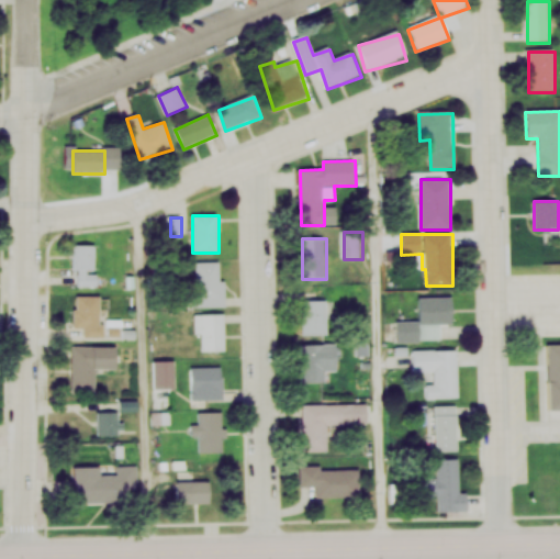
[(74,287),(98,287),(98,245),(74,245),(74,287)]
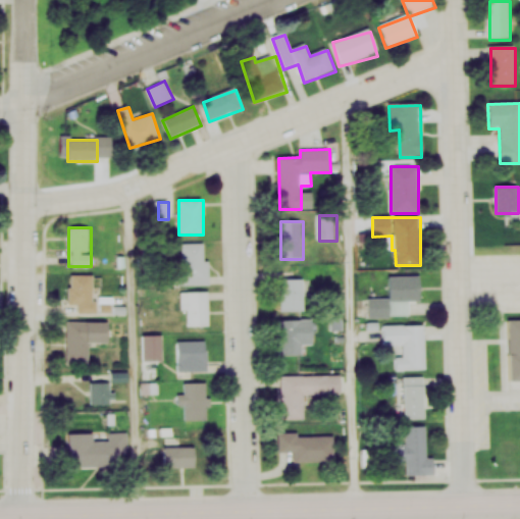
[(210,284),(210,261),(205,261),(205,244),(182,244),(182,284),(210,284)]
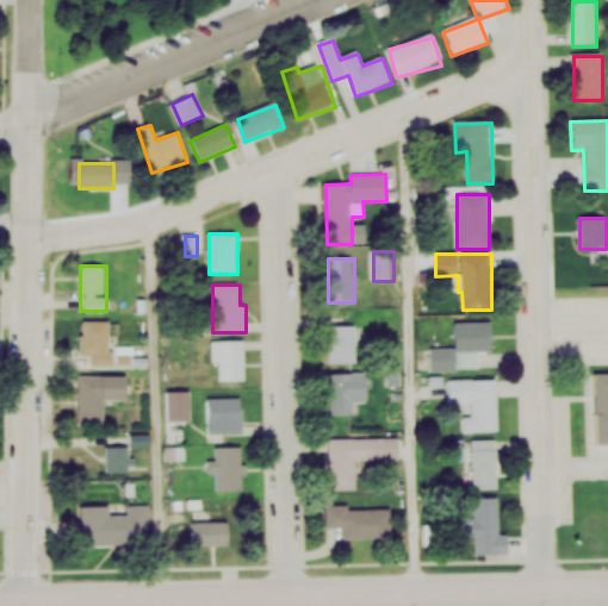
[(80,368),(112,368),(112,322),(80,322),(80,368)]
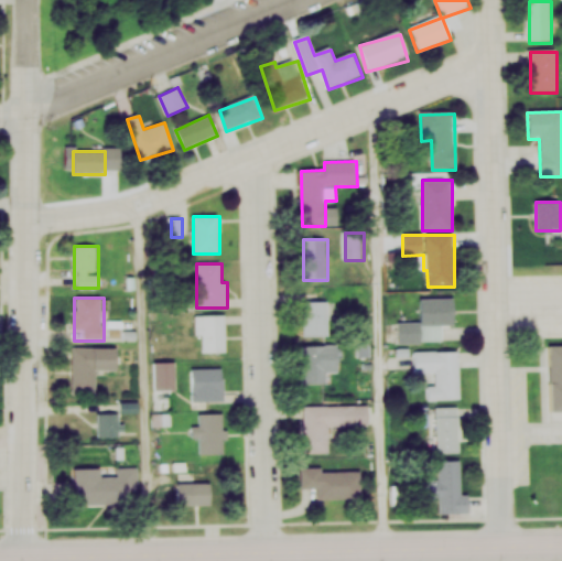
[(443,343),(443,325),(454,325),(454,299),(420,299),(421,323),(400,323),(400,344),(443,343)]
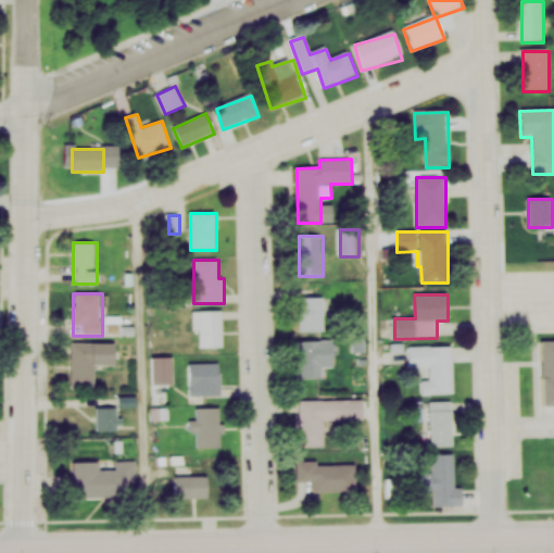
[(299,331),(325,331),(325,298),(299,298),(299,331)]
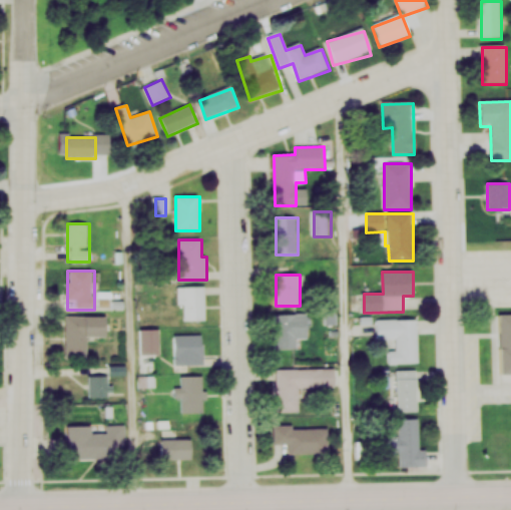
[(206,287),(181,287),(181,321),(206,321),(206,287)]
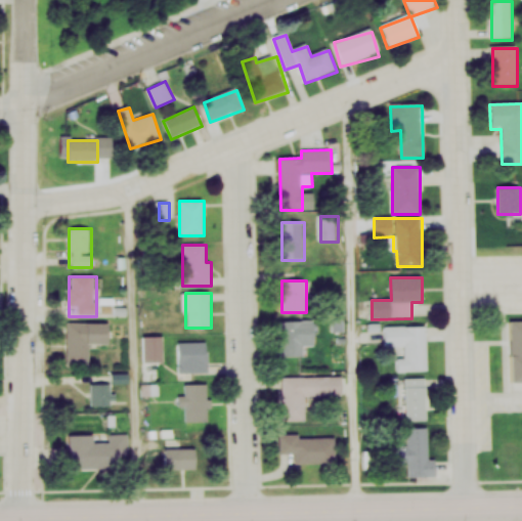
[(521,320),(509,321),(510,380),(521,379),(521,320)]
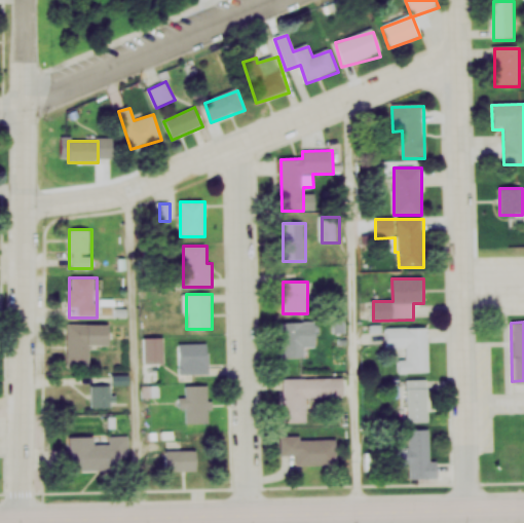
[(283,323),(283,359),(305,359),(305,347),(314,347),(314,323),(283,323)]
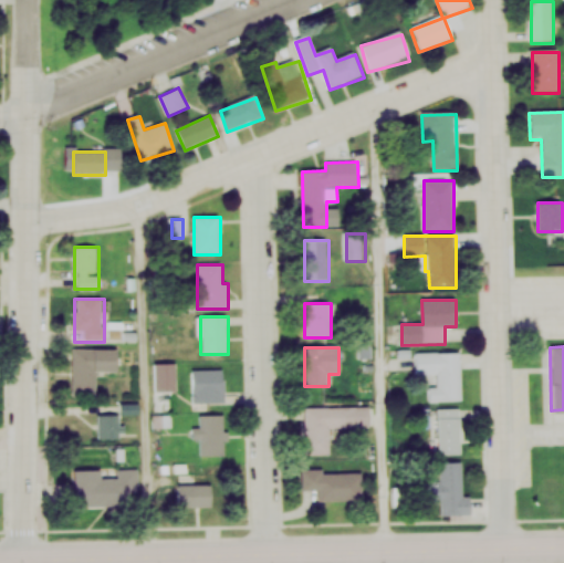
[(74,395),(97,395),(97,371),(116,371),(116,350),(74,350),(74,395)]
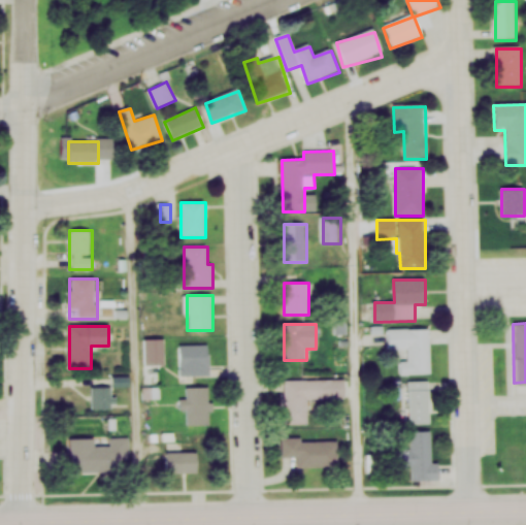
[(400,374),(432,374),(431,329),(388,329),(389,350),(406,350),(406,361),(400,361),(400,374)]
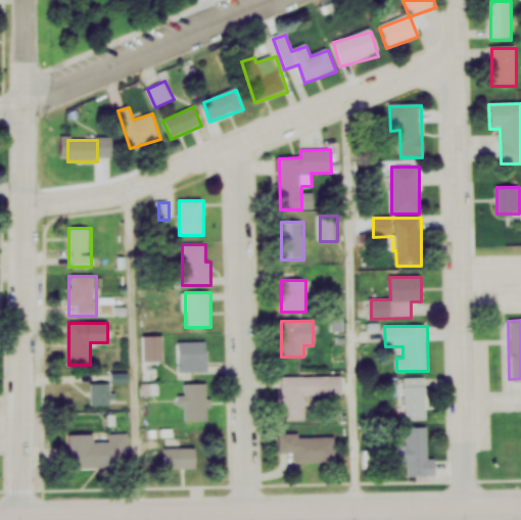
[(144,336),(144,360),(162,360),(162,336),(144,336)]
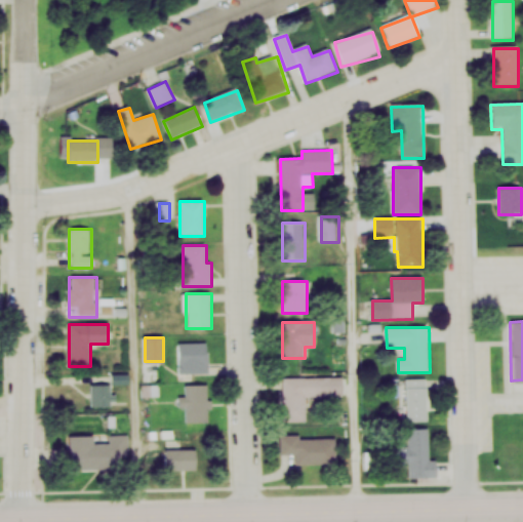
[(178,373),(211,373),(211,343),(178,343),(178,373)]
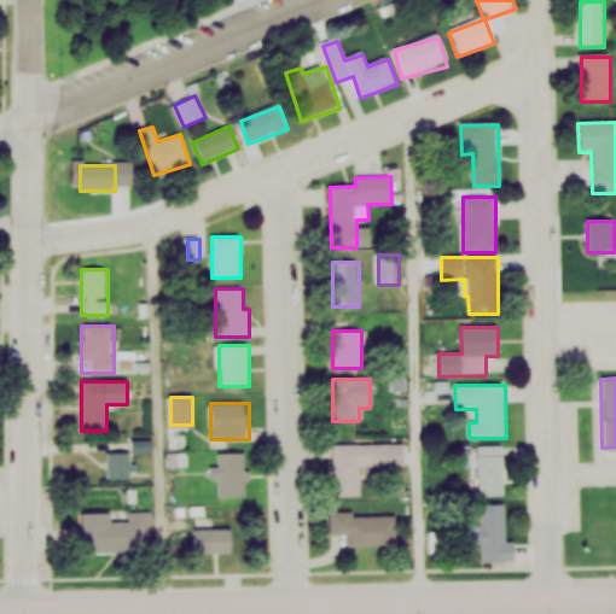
[(335,445),(335,496),(362,496),(361,467),(406,467),(406,444),(335,445)]
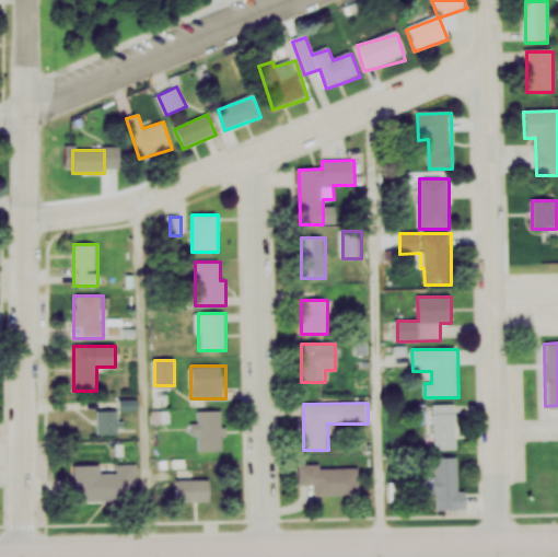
[(457,449),(457,404),(434,404),(434,449),(457,449)]
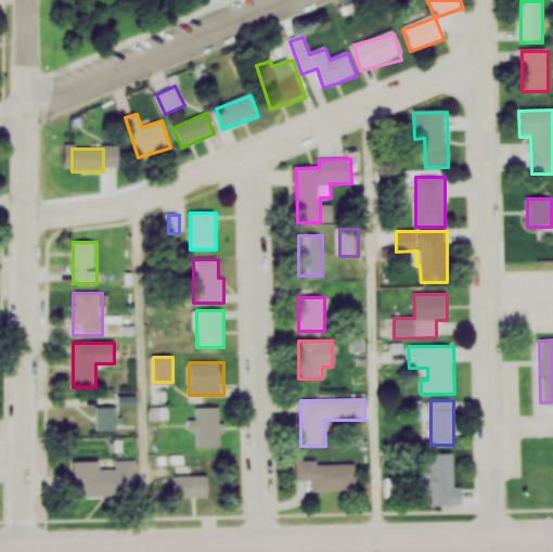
[(119,407),(98,407),(98,429),(119,429),(119,407)]
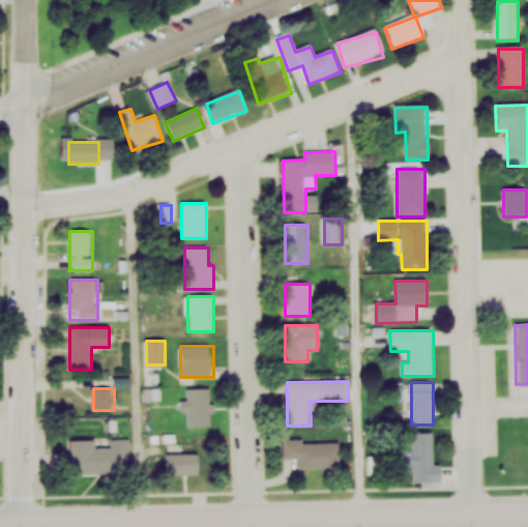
[(188,412),(188,427),(213,427),(213,389),(188,389),(188,401),(181,401),(181,412),(188,412)]
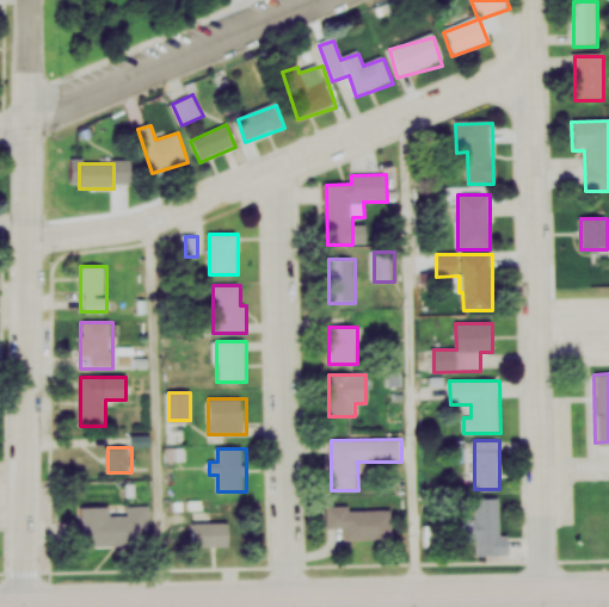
[(499,536),(499,499),(477,499),(477,556),(509,556),(509,536),(499,536)]
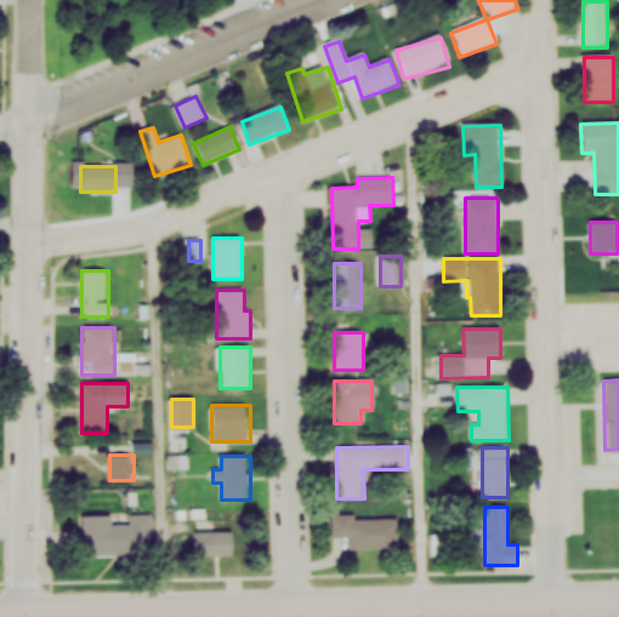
[(153,514),(129,514),(130,524),(111,525),(111,514),(80,514),(81,555),(154,554),(153,514)]
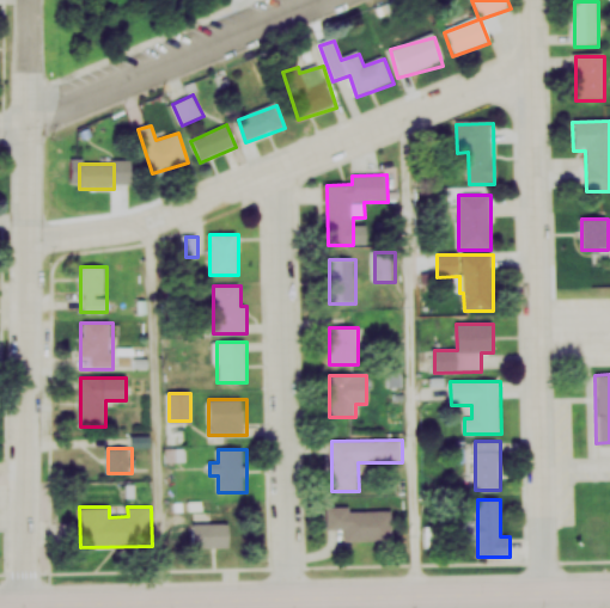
[(327,530),(345,530),(345,541),(392,541),(392,509),(327,509),(327,530)]
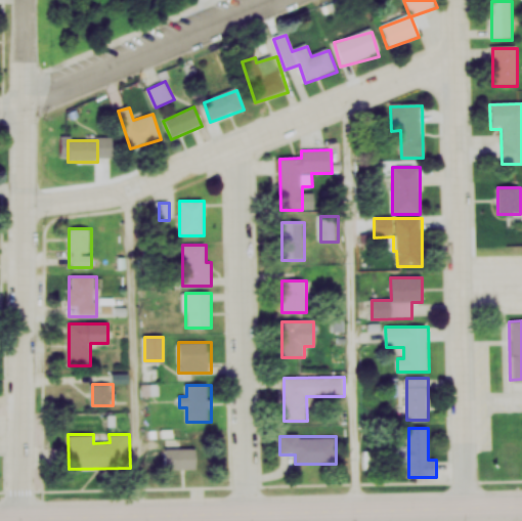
[(197,448),(164,448),(164,470),(197,470),(197,448)]
